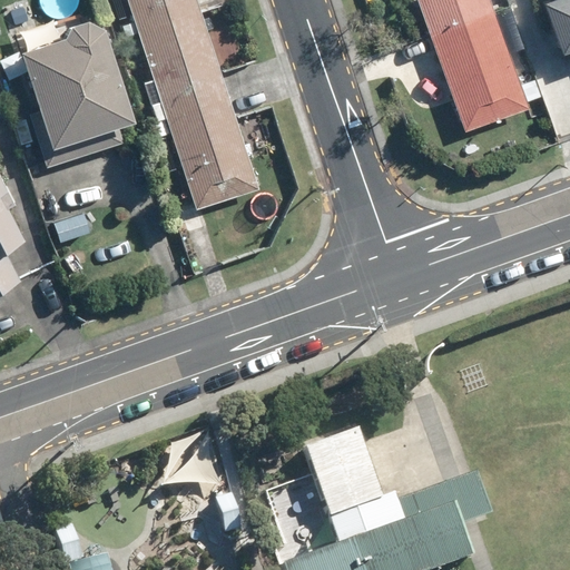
[(196,0),(126,0),(137,33),(200,12),(196,0)]
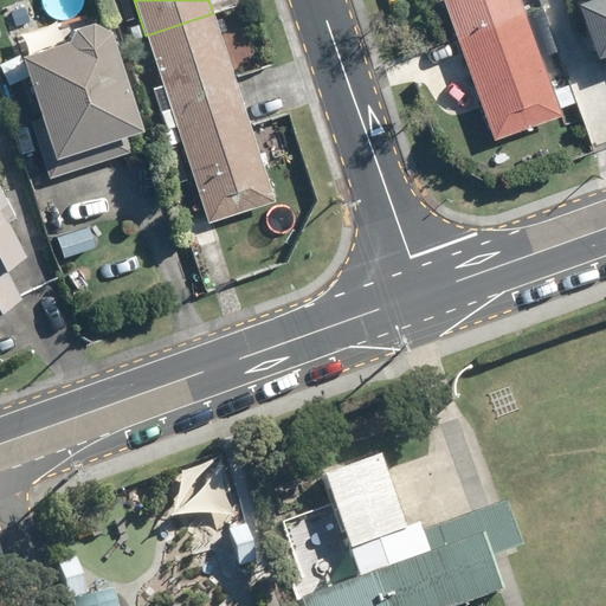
[(523,12),(519,0),(443,0),(457,37),(523,12)]
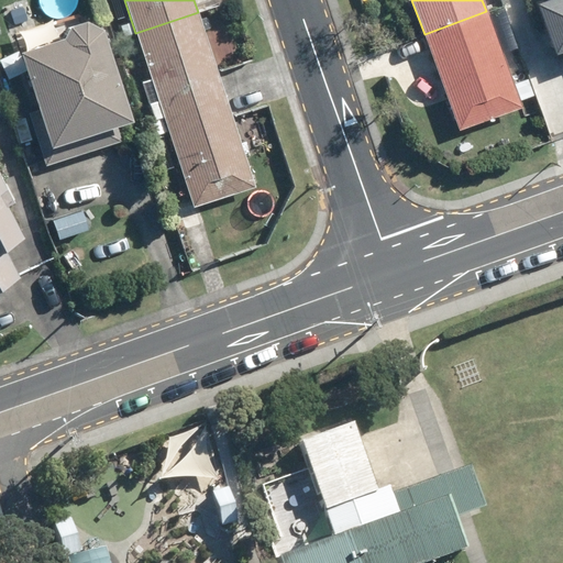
[(562,0),(561,0),(562,4),(562,6),(517,21),(539,84),(562,75),(562,0)]
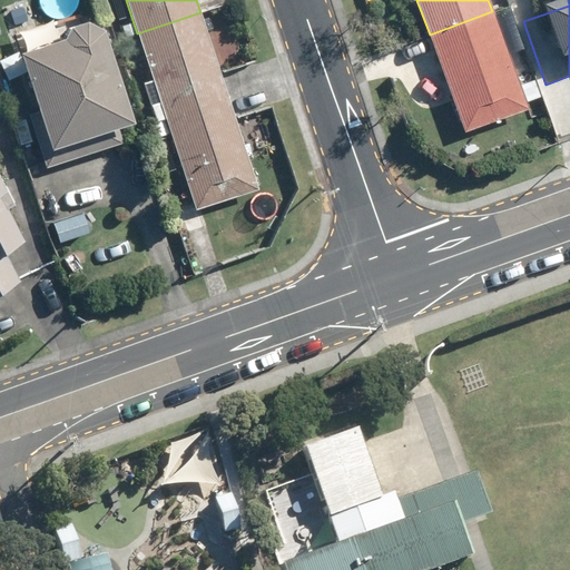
[(430,35),(464,130),(528,108),(524,102),(540,97),(534,80),(519,86),(492,11),(430,35)]
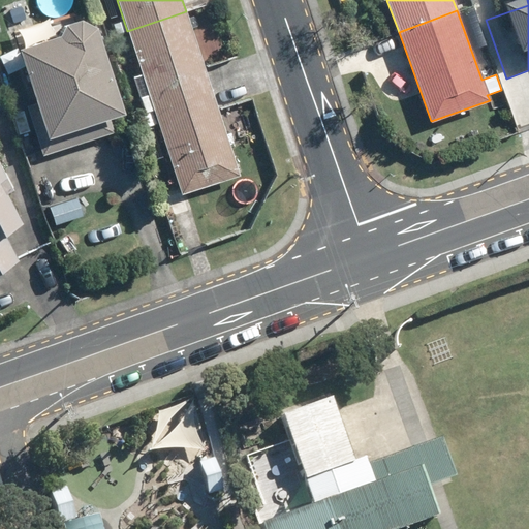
[(143,73),(133,76),(146,114),(139,116),(144,128),(158,123),(216,103),(197,48),(204,45),(199,35),(194,36),(186,11),(127,31),(143,73)]
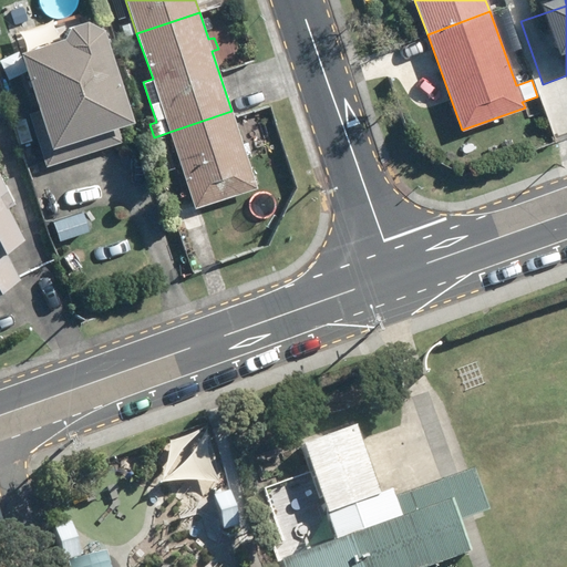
[(19,54),(37,111),(26,114),(42,166),(120,143),(115,126),(130,121),(102,32),(82,22),(70,26),(63,40),(19,54)]
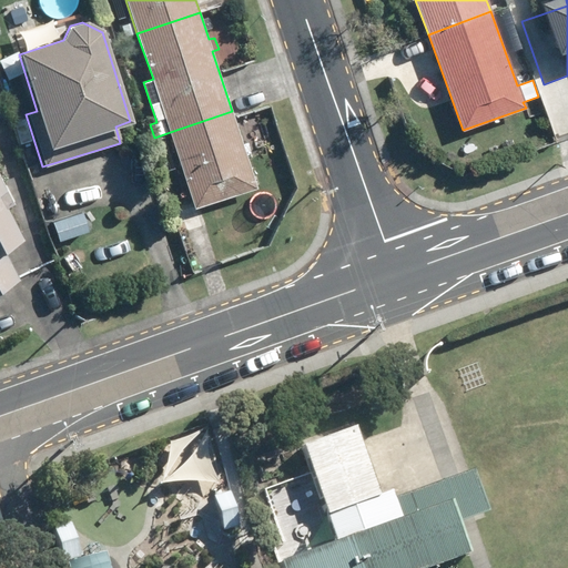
[(125,26),(112,29),(117,40),(129,37),(125,26)]
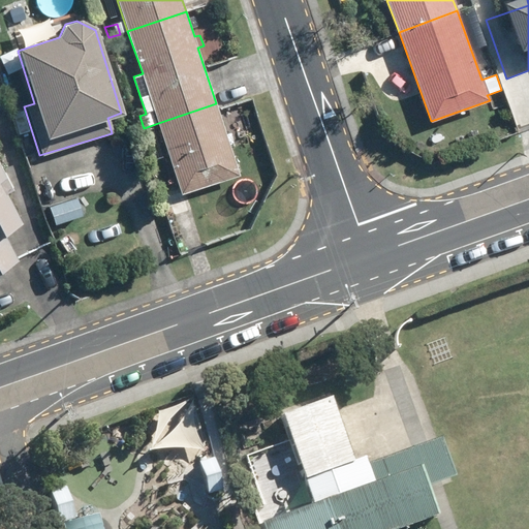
[(216,103),(158,123),(182,193),(239,175),(228,143),(234,141),(230,132),(226,134),(216,103)]
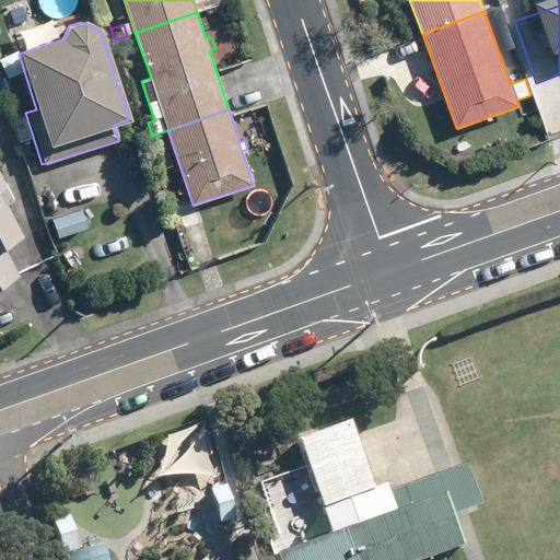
[(24,117),(13,121),(22,143),(32,140),(24,117)]
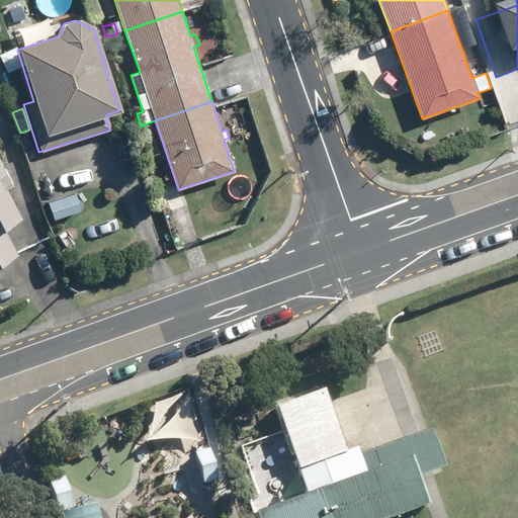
[(0,261),(14,254),(0,227),(19,217),(2,186),(8,183),(0,167),(0,261)]
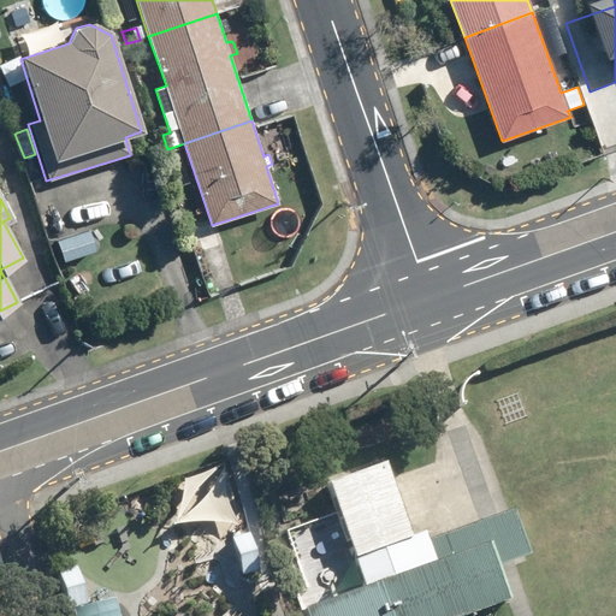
[(197,232),(206,253),(220,247),(212,226),(197,232)]
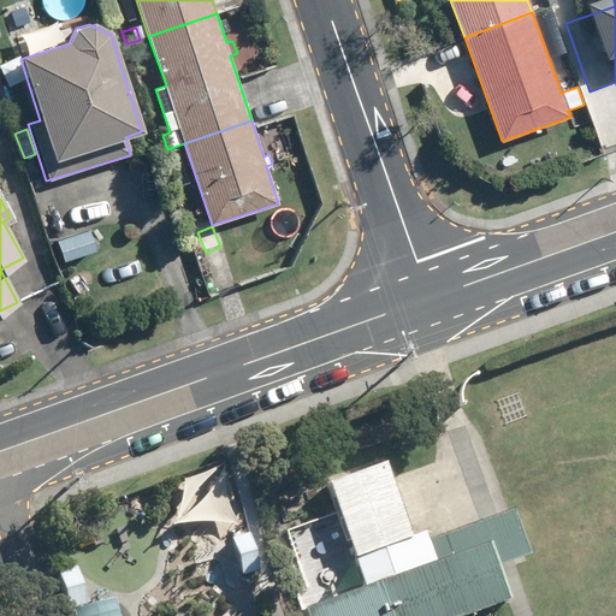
[(342,511),(289,531),(289,532),(279,537),(307,615),(455,615),(510,597),(499,563),(531,552),(515,507),(430,538),(426,531),(413,535),(386,460),(331,480),(342,511)]
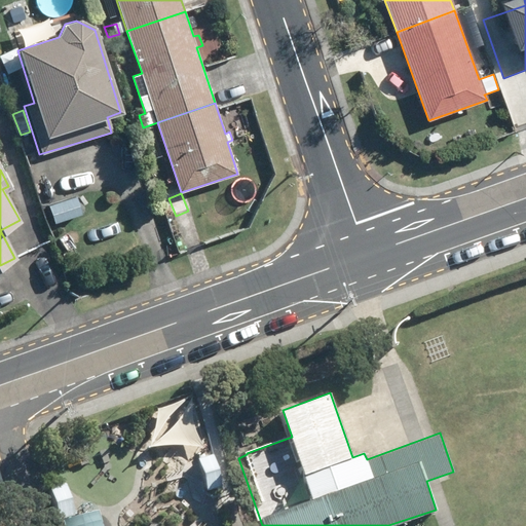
[(222,486),(213,454),(198,457),(208,490),(222,486)]
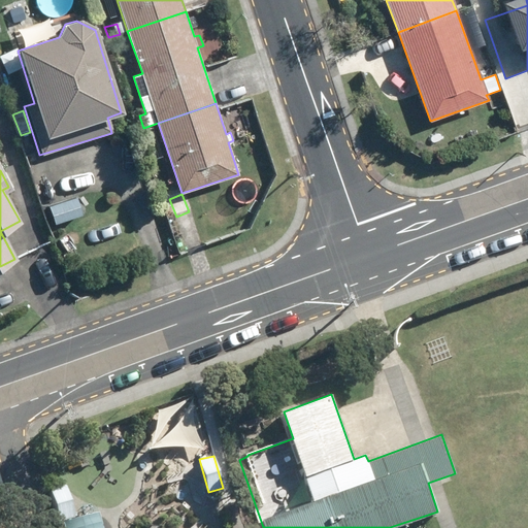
[(51,489),(59,521),(75,517),(66,485),(51,489)]
